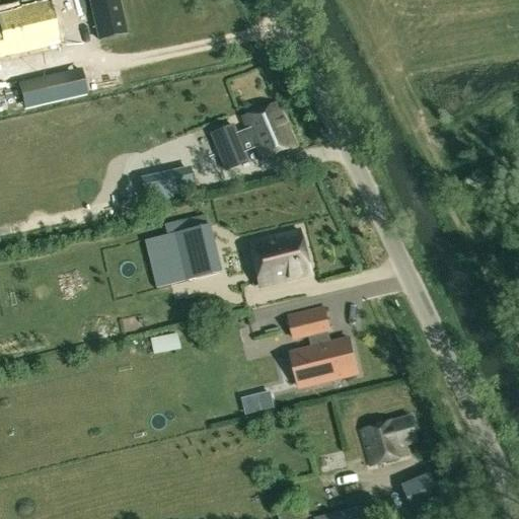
[(126,34),(118,0),(91,0),(97,23),(95,24),(98,41),(126,34)]
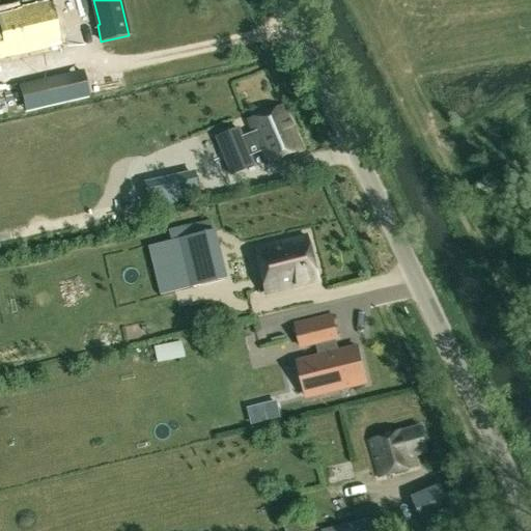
[(0,58),(58,45),(49,2),(22,8),(23,11),(0,16),(0,27),(1,33),(0,33),(0,58)]
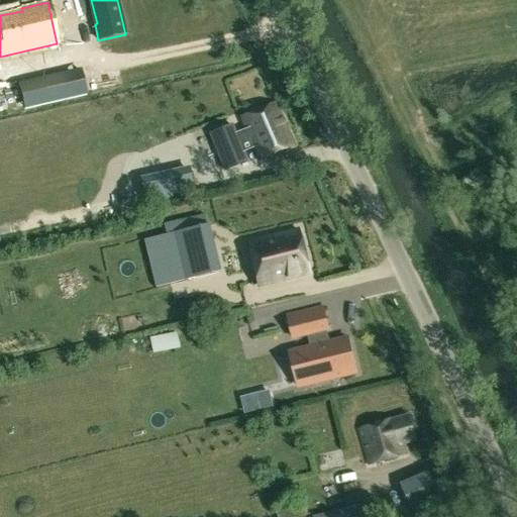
[(18,83),(24,109),(86,95),(80,70),(18,83)]
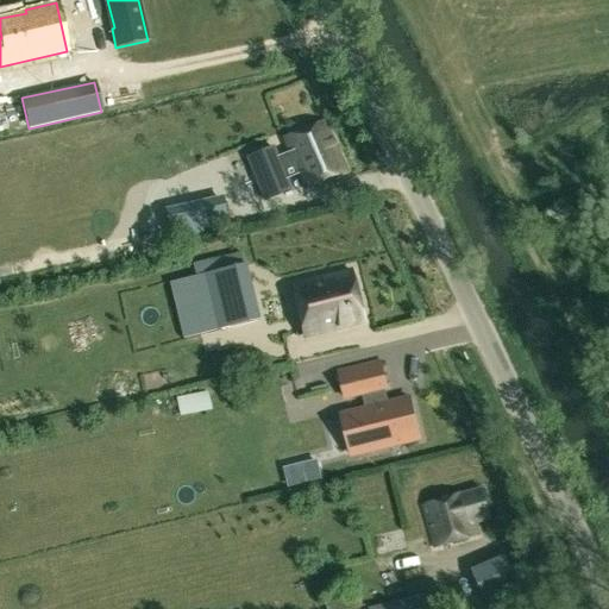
[(345,174),(324,123),(283,139),(289,152),(297,174),(305,189),(345,174)]
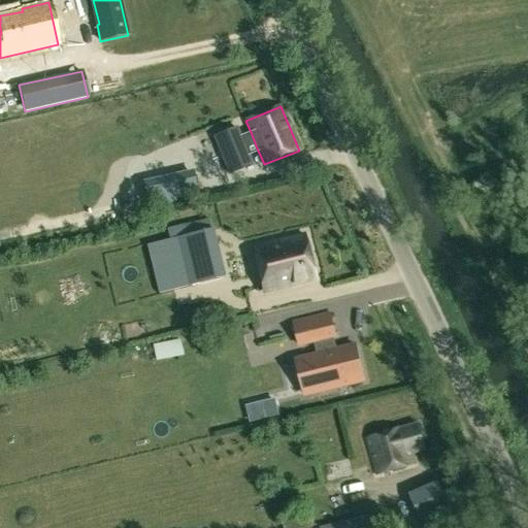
[(248,155),(258,151),(251,132),(239,137),(236,128),(215,136),(230,173),(252,165),(248,155)]
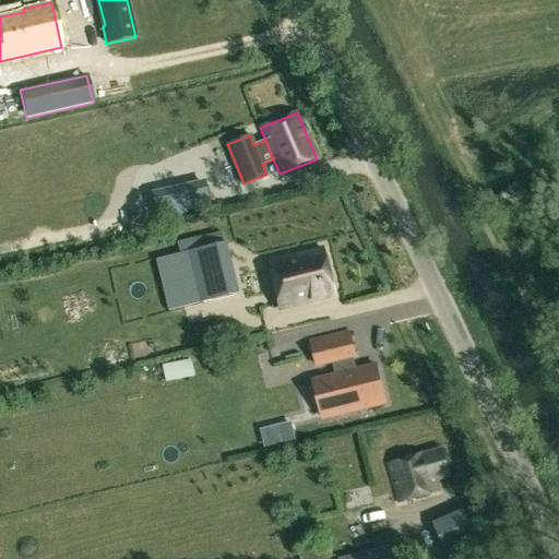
[(209,210),(203,185),(152,197),(157,221),(209,210)]
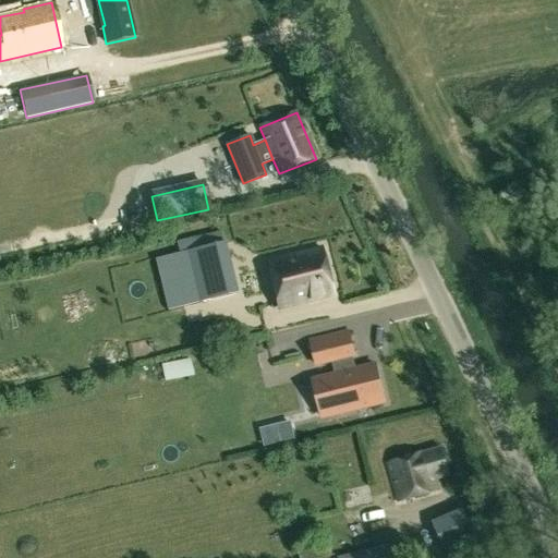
[(238,294),(225,242),(165,256),(155,258),(168,312),(177,310),(238,294)]
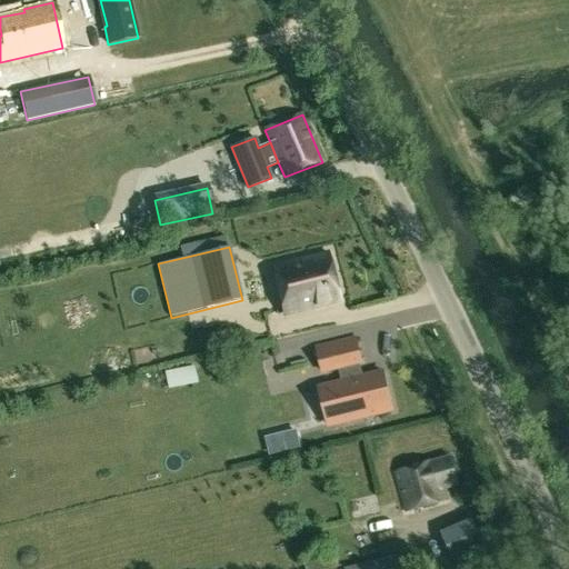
[(327,252),(273,263),(286,315),(339,302),(327,252)]
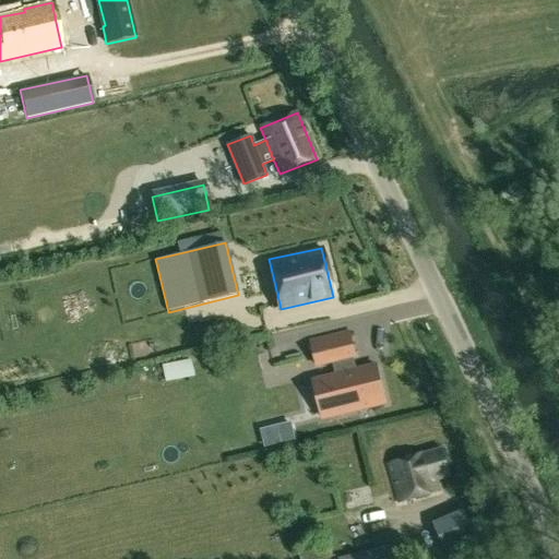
[(354,357),(356,357),(351,334),(311,344),(317,366),(332,363),(335,377),(326,379),(336,416),(385,404),(377,367),(357,371),(354,357)]
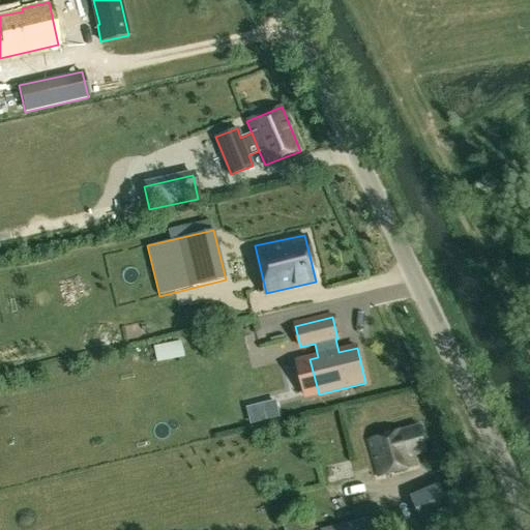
[(182,356),(179,342),(154,348),(157,362),(182,356)]
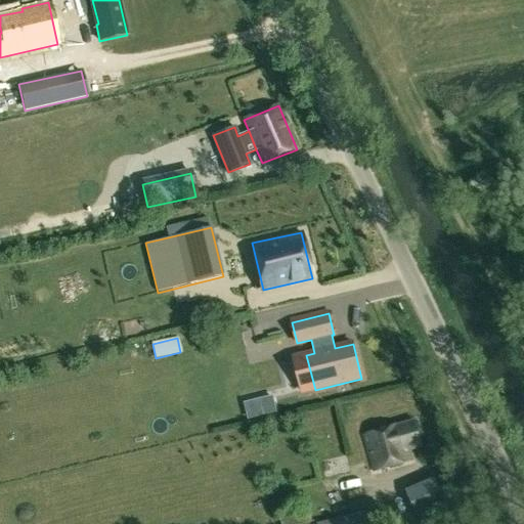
[(364,436),(375,472),(412,461),(410,451),(423,447),(416,422),(364,436)]
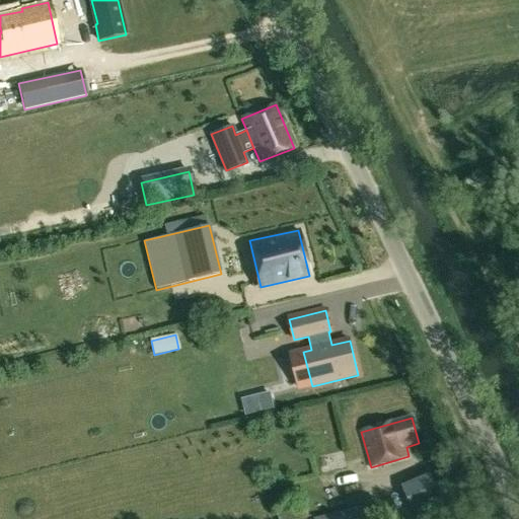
[(434,475),(448,507),(460,500),(445,470),(434,475)]
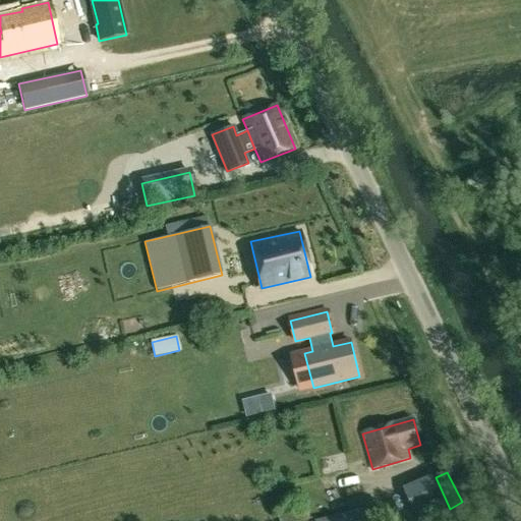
[(423,520),(450,509),(436,477),(435,475),(404,488),(418,520),(423,520)]
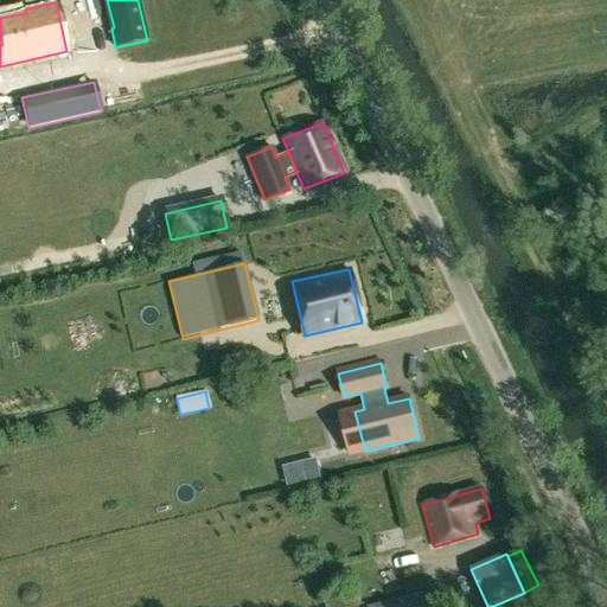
[(339,596),(340,606),(352,606),(359,606),(356,590),(339,594),(339,596)]
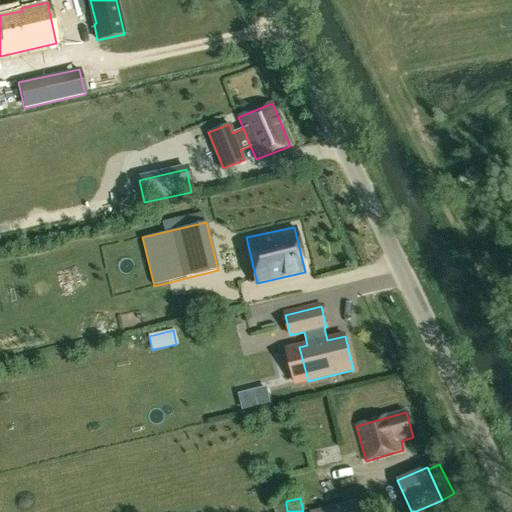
[(348,503),(328,507),(310,511),(309,511),(370,511),(368,498),(348,503)]
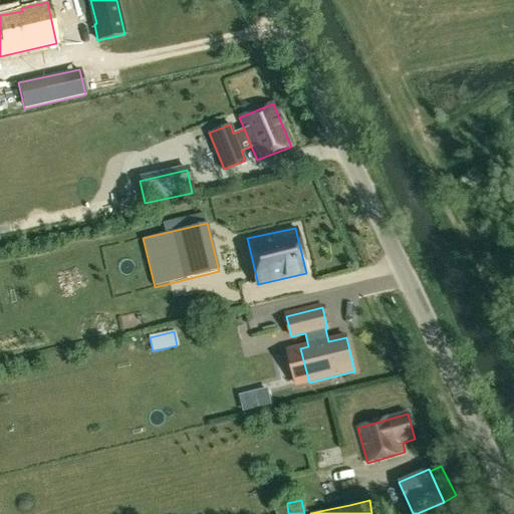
[(288,513),(287,505),(274,508),(275,513),(288,513)]
